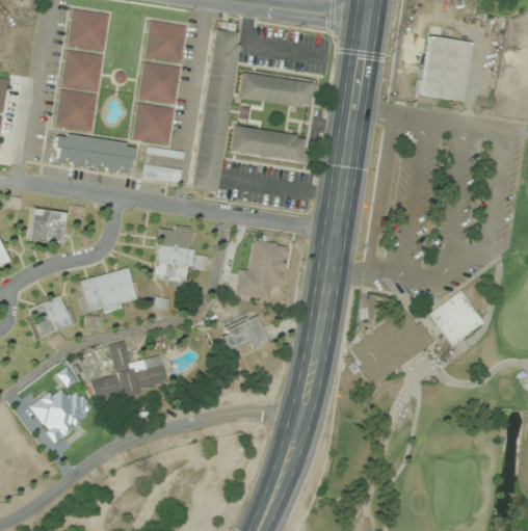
[(69,46),(106,51),(111,14),(74,8),(69,46)]
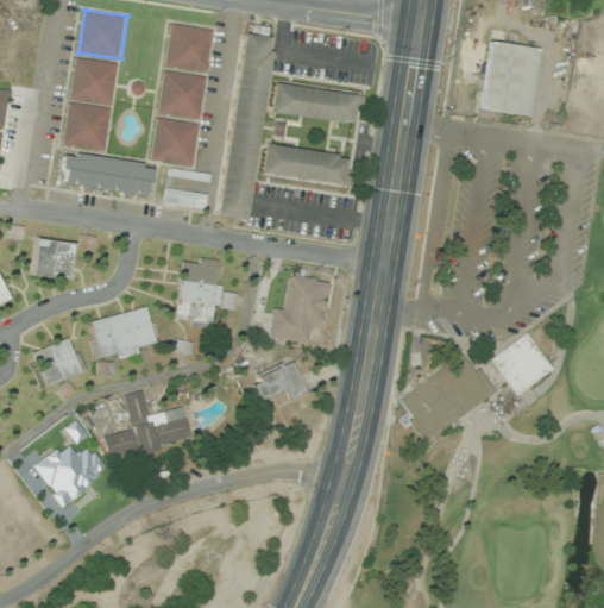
[(167,66),(209,71),(215,29),(172,23),(167,66)]
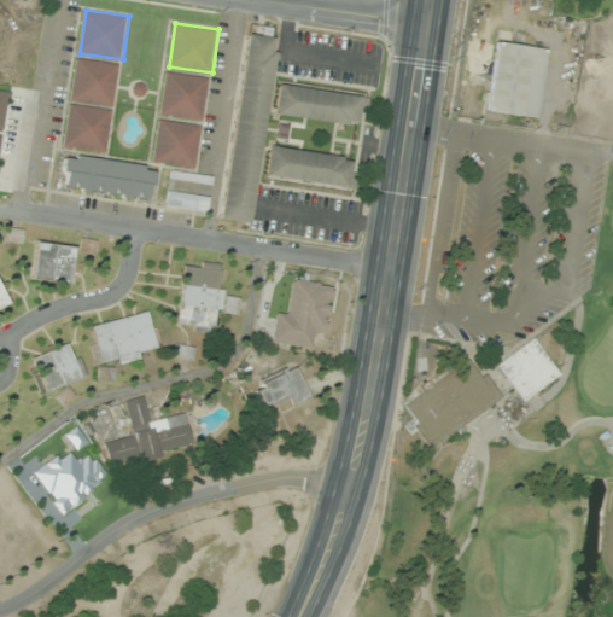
[(538,118),(548,48),(497,41),(488,110),(538,118)]
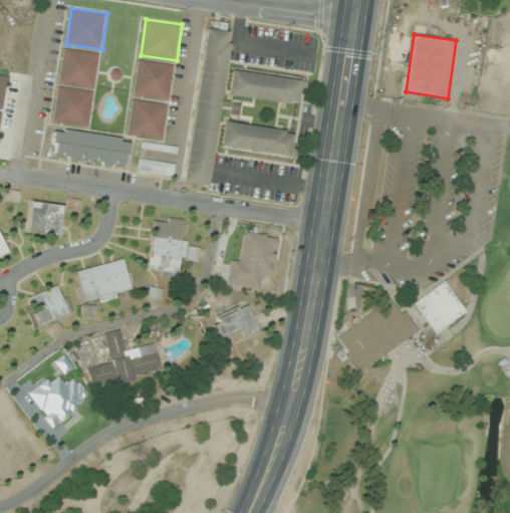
[(100,52),(64,47),(55,121),(90,126),(100,52)]
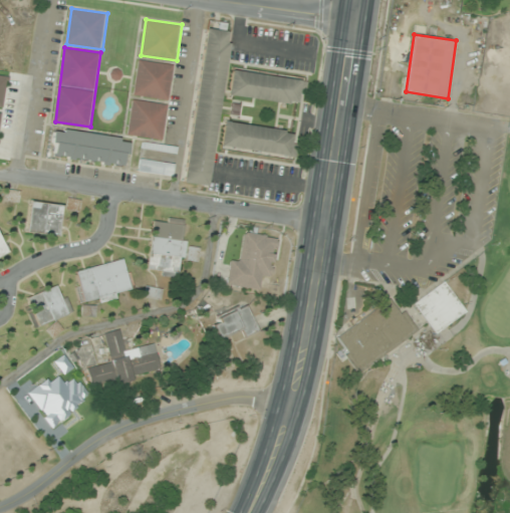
[(135,94),(170,100),(176,64),(140,58),(135,94)]
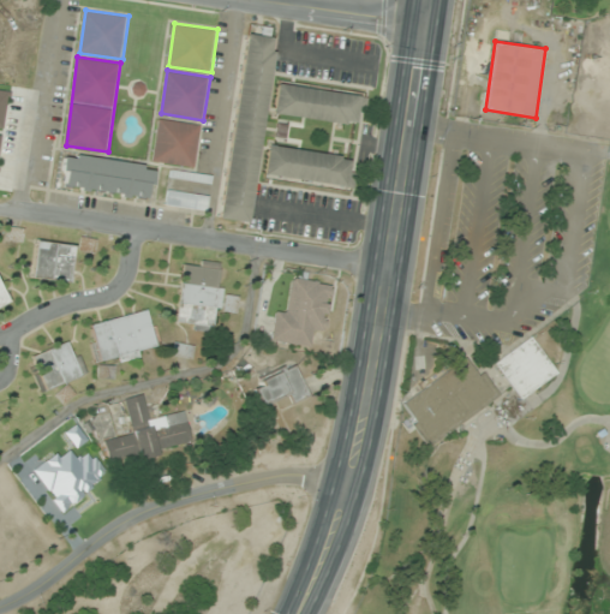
[(276,113),(358,124),(359,111),(366,112),(369,95),(280,83),(276,113)]
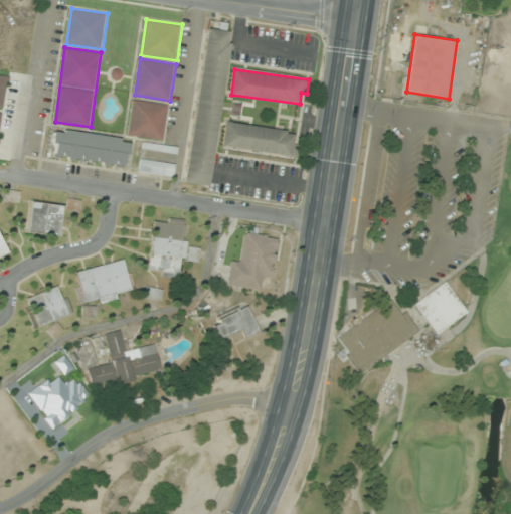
[(165,139),(170,104),(134,100),(129,135),(165,139)]
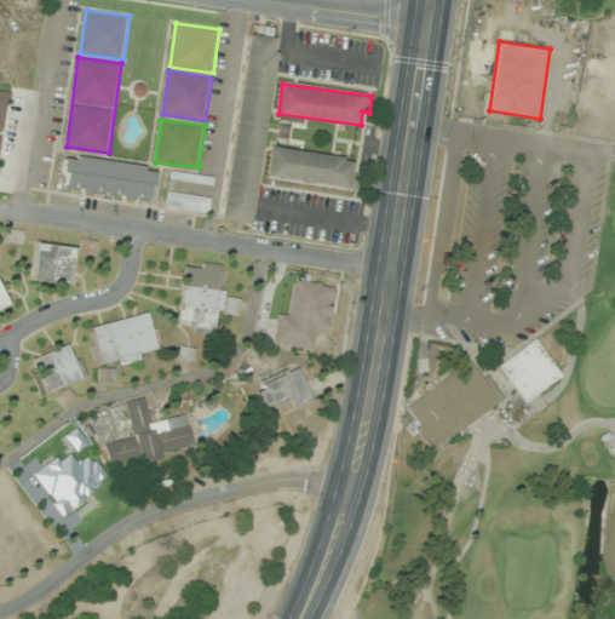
[(272,147),(268,176),(352,187),(356,158),(272,147)]
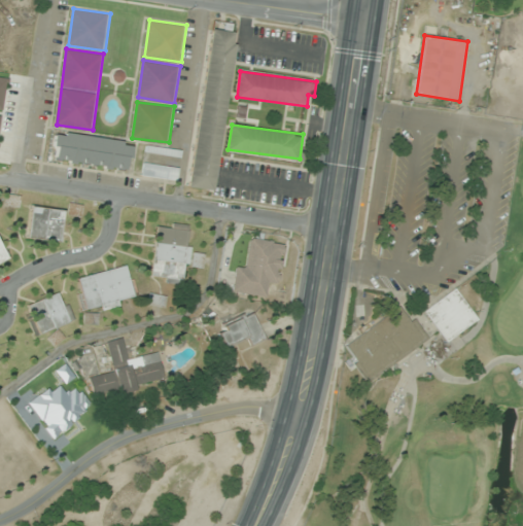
[(131,171),(135,141),(57,131),(53,160),(131,171)]
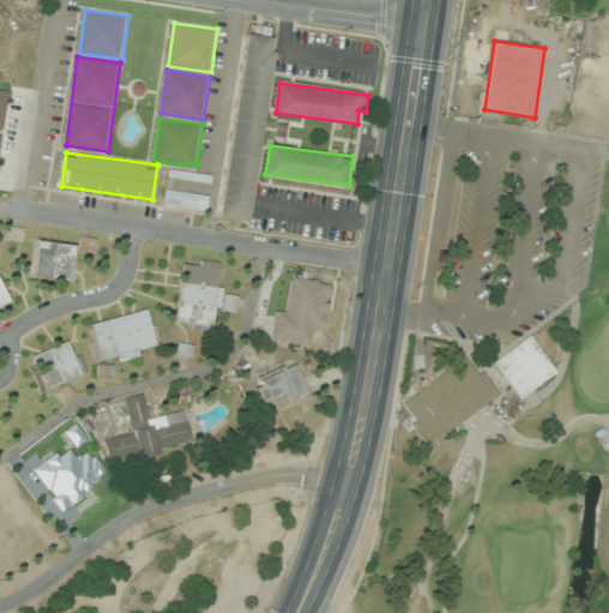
[(168,205),(209,210),(211,194),(169,190),(168,205)]
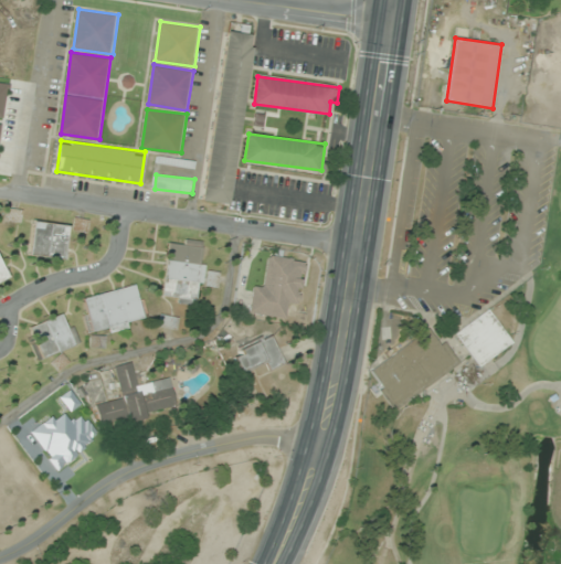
[(23,209),(9,209),(8,221),(22,221),(23,209)]
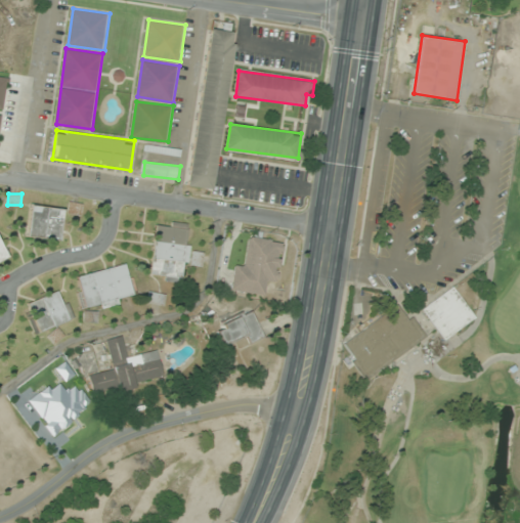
[(61,240),(66,208),(32,205),(29,236),(61,240)]
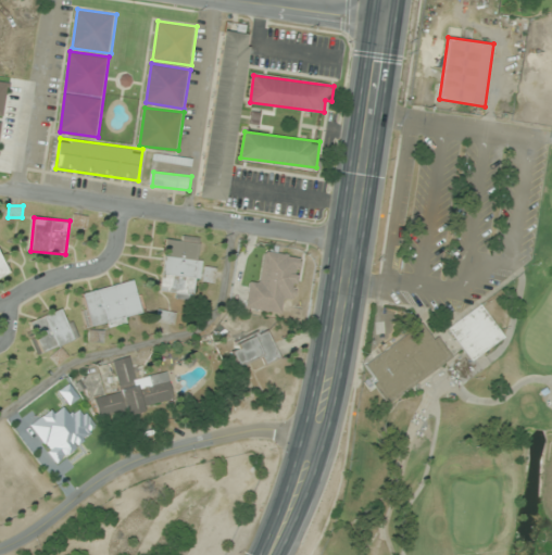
[(167,238),(162,290),(197,294),(203,237),(182,235),(182,240),(167,238)]
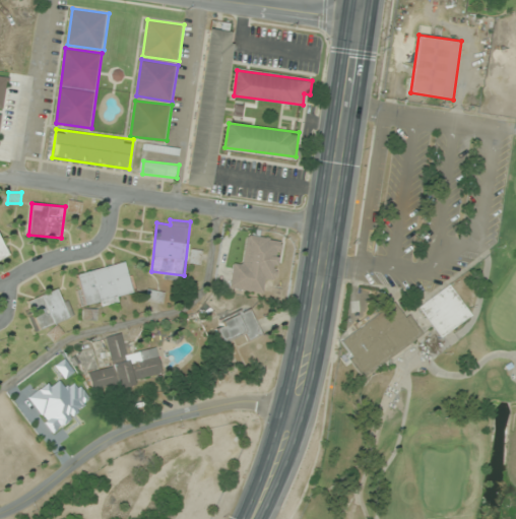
[(231,288),(263,293),(265,280),(276,281),(282,239),(249,234),(245,265),(234,263),(231,288)]
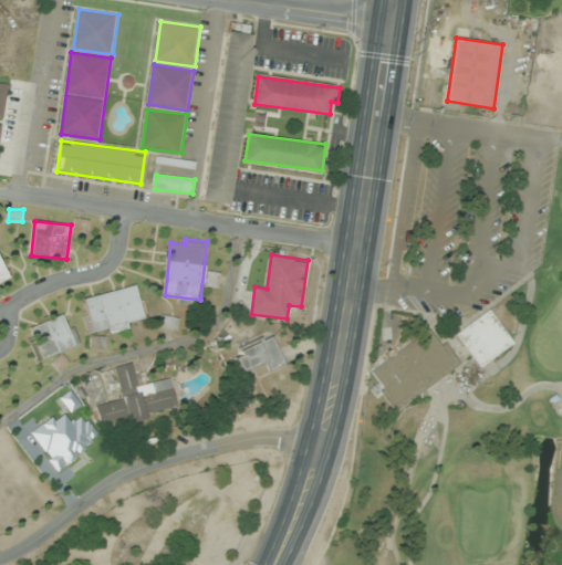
[(0,281),(10,276),(0,255),(0,281)]
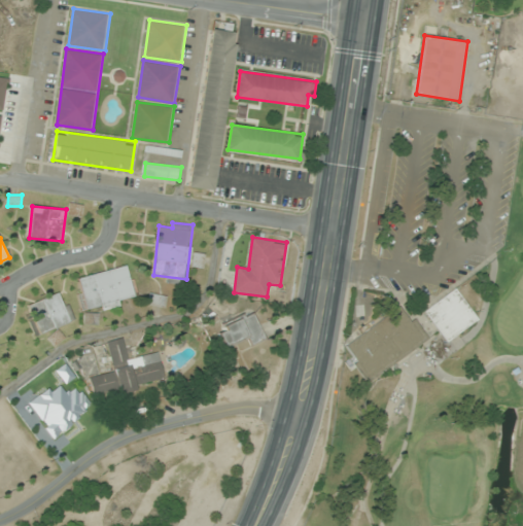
[(77,277),(84,311),(121,303),(120,299),(136,295),(129,265),(77,277)]
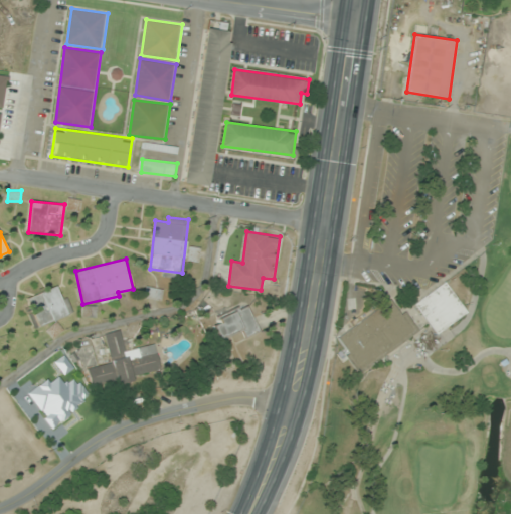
[(415,302),(437,334),(469,313),(448,282),(415,302)]
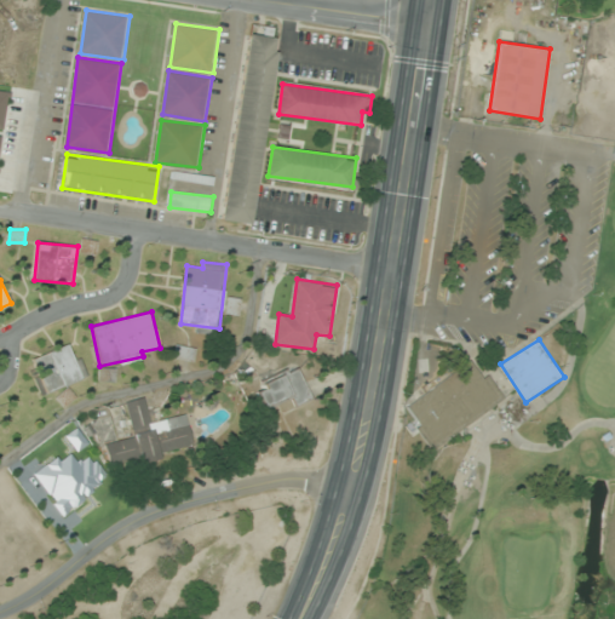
[(88,377),(75,342),(32,357),(45,393),(88,377)]
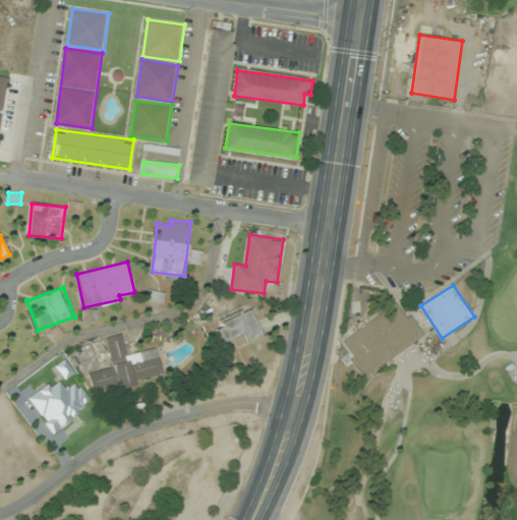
[(164,302),(166,291),(149,289),(148,300),(164,302)]
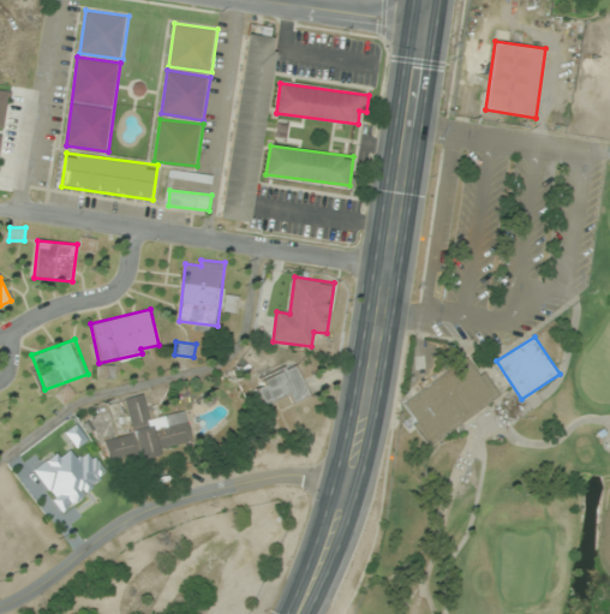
[(401,403),(430,445),(500,399),(472,356),(401,403)]
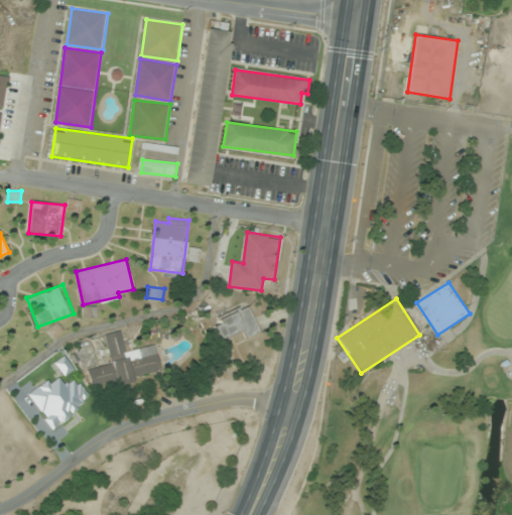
[(245,330),(248,336),(260,331),(250,305),(214,320),(222,340),(245,330)]
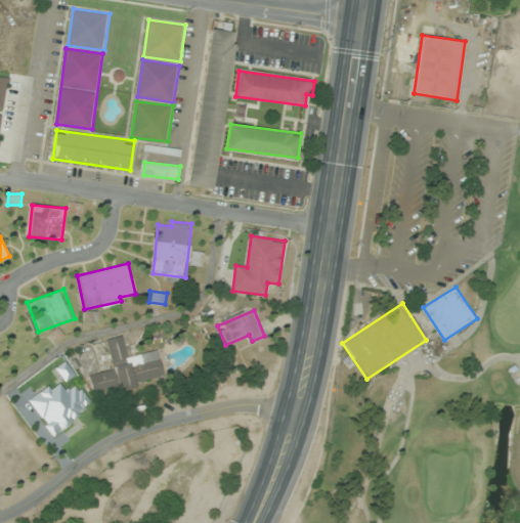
[(109,339),(115,369),(90,375),(94,394),(165,379),(159,350),(129,356),(125,335),(109,339)]
